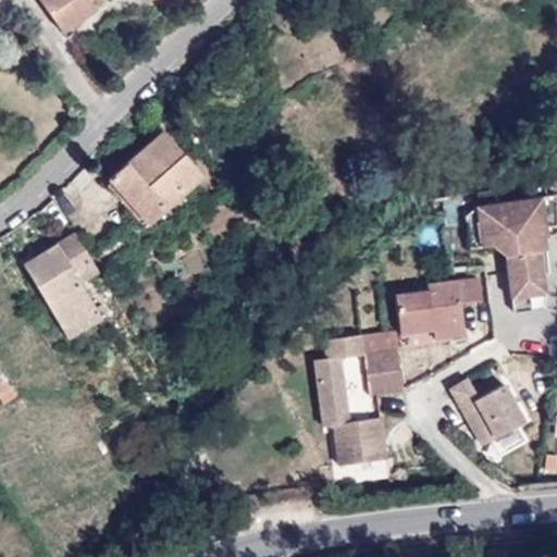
[(89,0),(39,0),(62,31),(95,8),(89,0)]
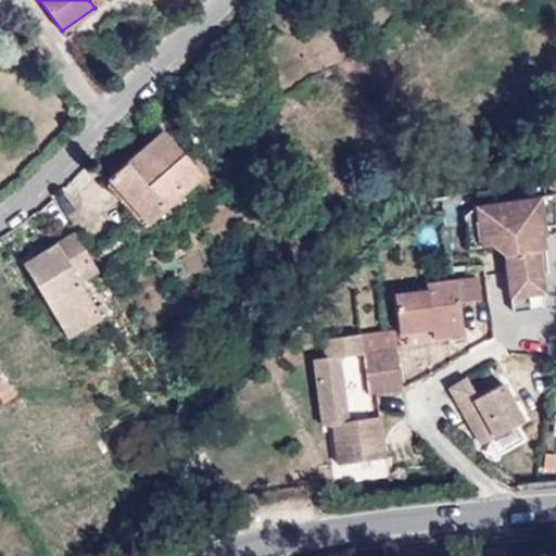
[(147,224),(202,175),(163,130),(108,179),(147,224)]
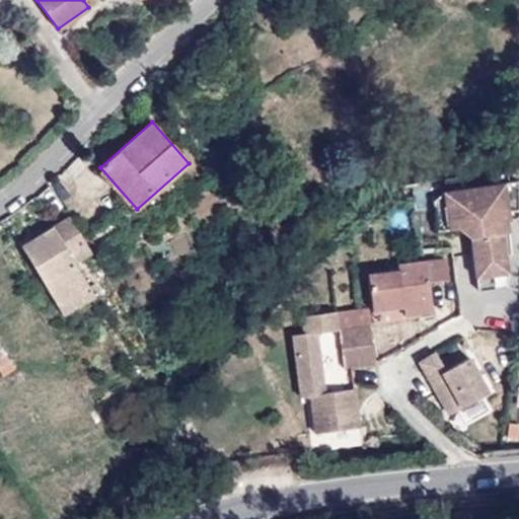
[(518,210),(518,181),(505,183),(509,211),(518,210)]
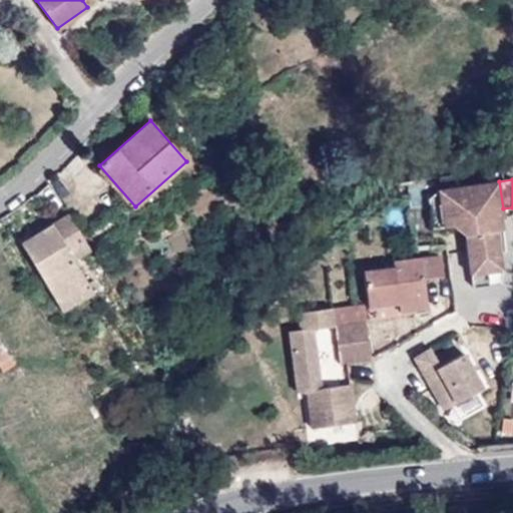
[(503,208),(499,181),(438,190),(429,198),(434,228),(453,225),(466,235),(472,276),(502,271),(496,230),(504,229),(502,217),(505,217),(503,208)]
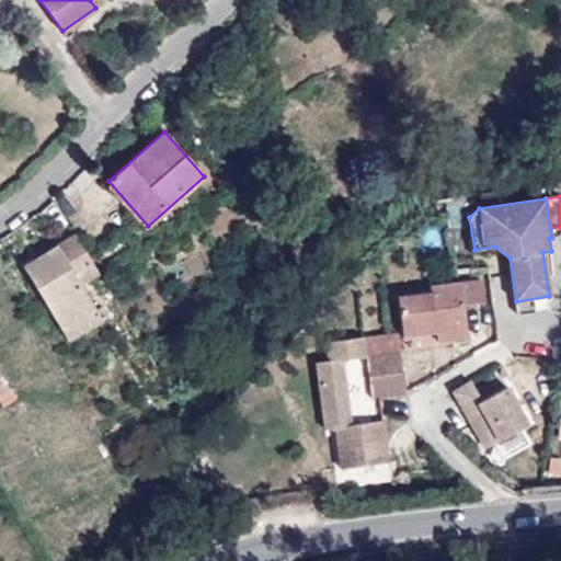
[(22,266),(67,340),(102,320),(80,285),(100,273),(76,233),(22,266)]
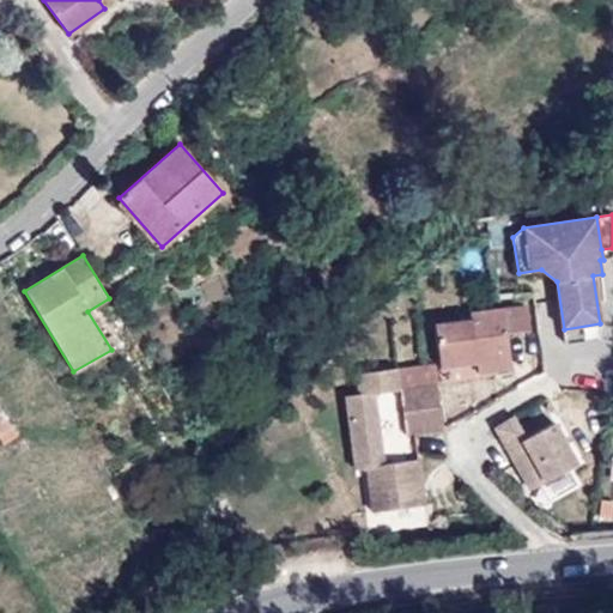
[(526,304),(471,313),(472,319),(435,325),(441,368),(479,362),(510,357),(507,333),(529,329),(526,304)]
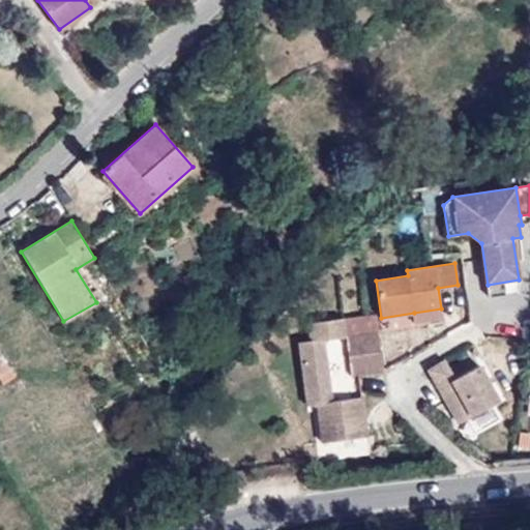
[(518,292),(519,280),(488,285),(490,297),(518,292)]
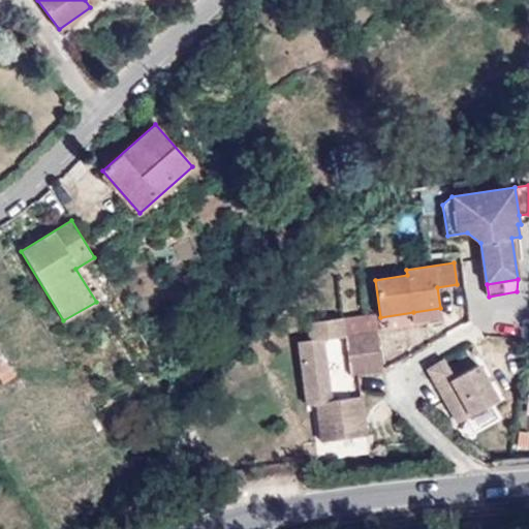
[(441,318),(440,308),(413,312),(414,322),(441,318)]
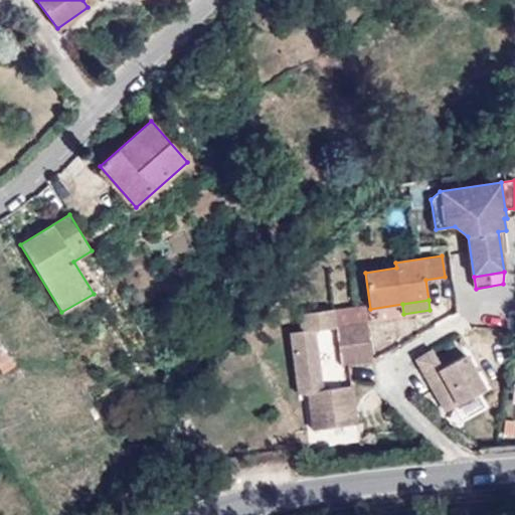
[(365,306),(335,310),(337,328),(367,324),(365,306)]
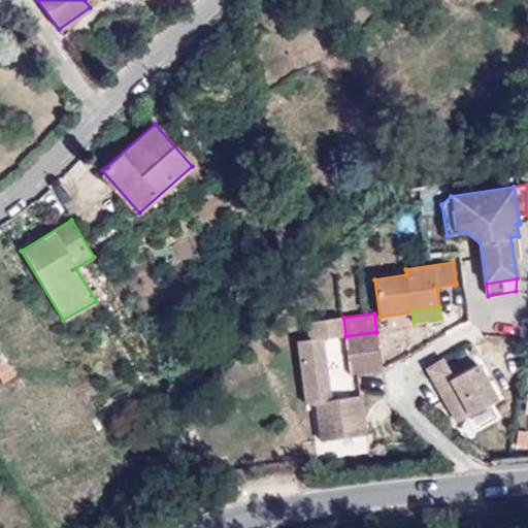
[(322,441),(366,435),(361,396),(331,399),(323,339),(345,336),(343,318),(307,323),(309,339),(298,341),(306,404),(317,403),(322,441)]
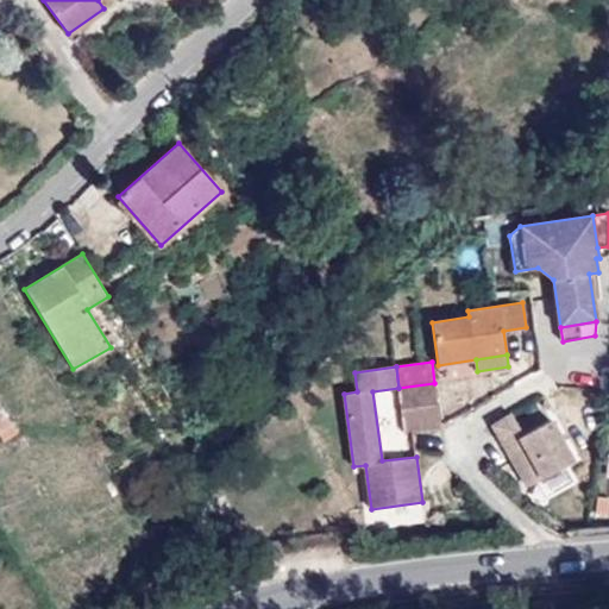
[(405,429),(440,426),(434,383),(399,388),(405,429)]
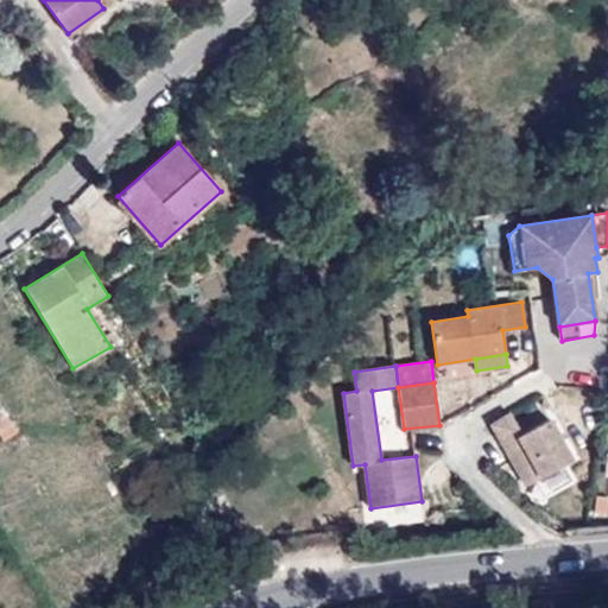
[(0,435),(4,441),(16,432),(0,406),(0,435)]
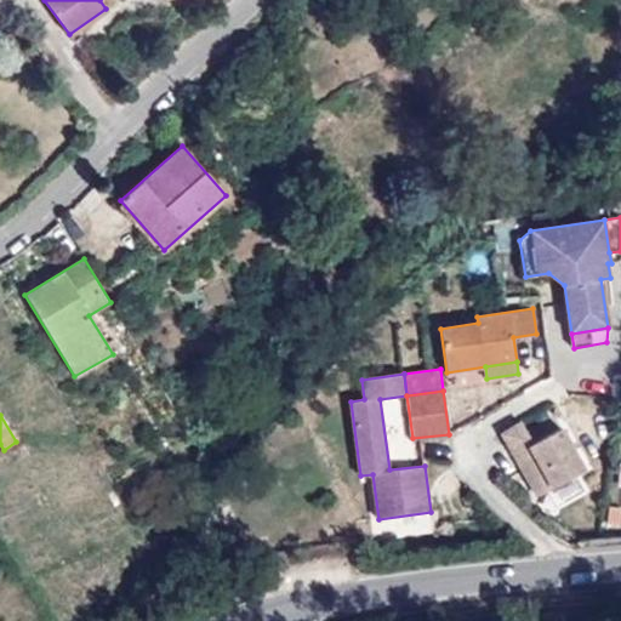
[(520,421),(501,432),(536,496),(584,471),(562,429),(534,445),(520,421)]
